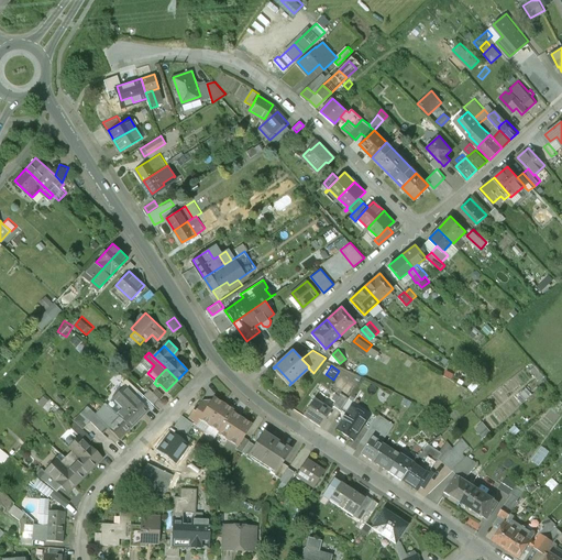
[(138,397),(125,386),(117,395),(120,398),(129,407),(119,417),(131,428),(149,408),(138,397)]
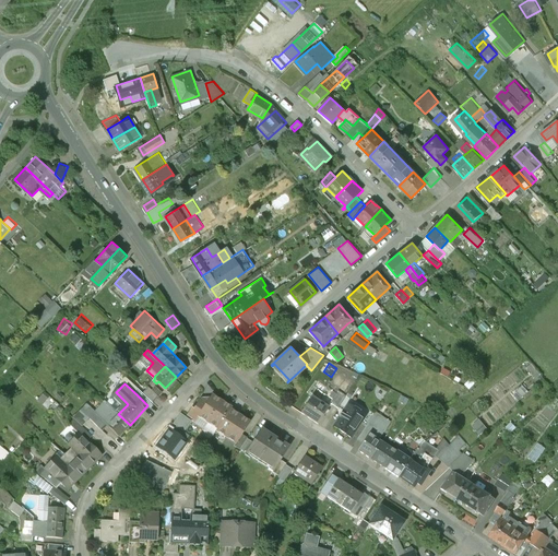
[(158,394),(150,386),(143,392),(152,400),(158,394)]
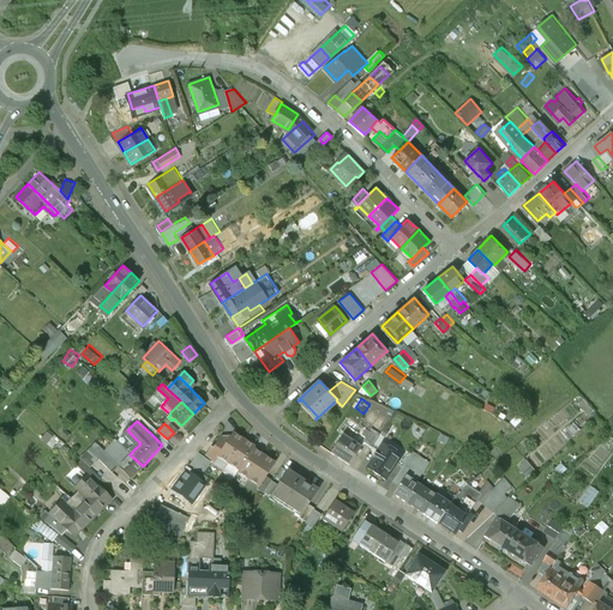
[(43,436),(49,440),(55,432),(50,427),(43,436)]
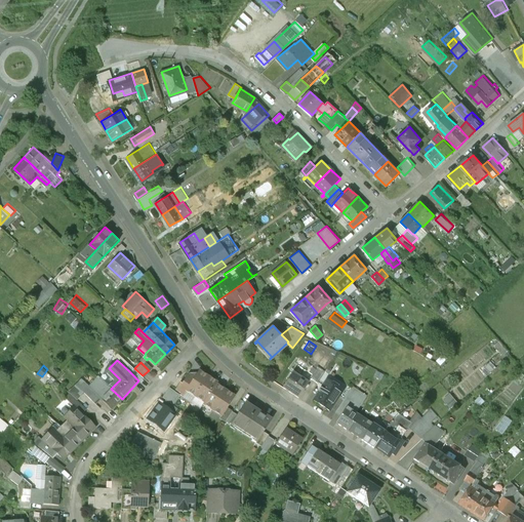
[(134,368),(132,366),(128,370),(138,380),(143,375),(134,368)]
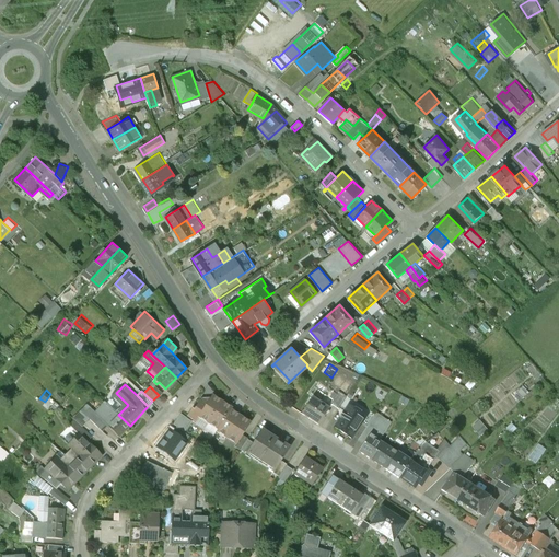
[(350,391),(339,407),(345,410),(352,398),(356,394),(350,391)]
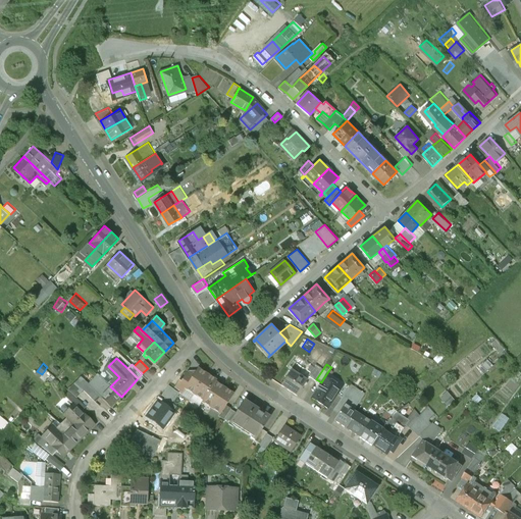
[(111,369),(108,373),(99,366),(94,371),(97,373),(110,386),(119,377),(111,369)]
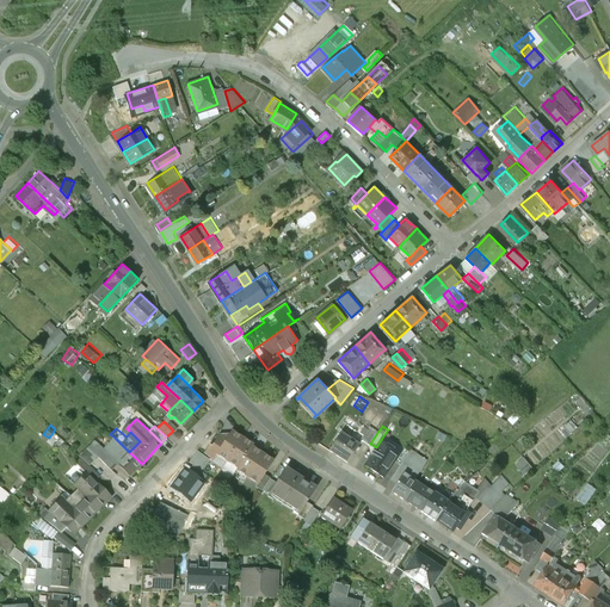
[(233,428),(227,438),(220,433),(213,445),(210,443),(204,451),(214,457),(217,453),(228,459),(244,437),(238,433),(239,433),(233,428)]
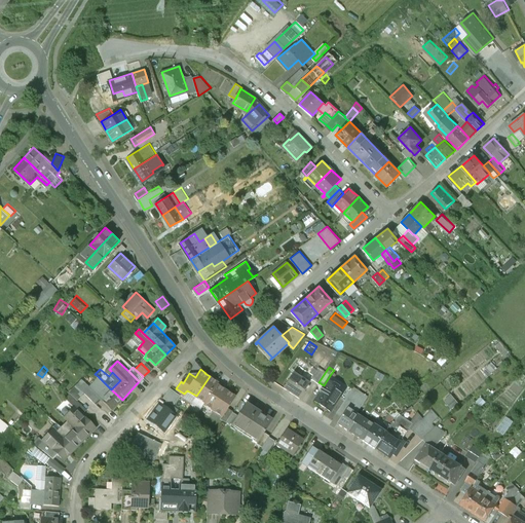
[(309,382),(294,372),(285,387),(299,397),(309,382)]
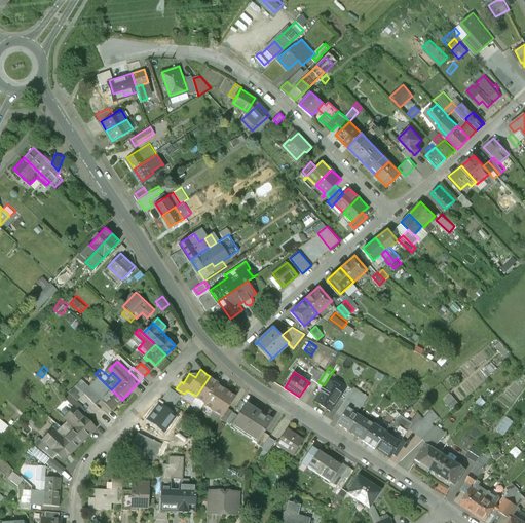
[(346,384),(331,374),(324,385),(314,400),(330,410),(339,396),(346,385),(346,384)]
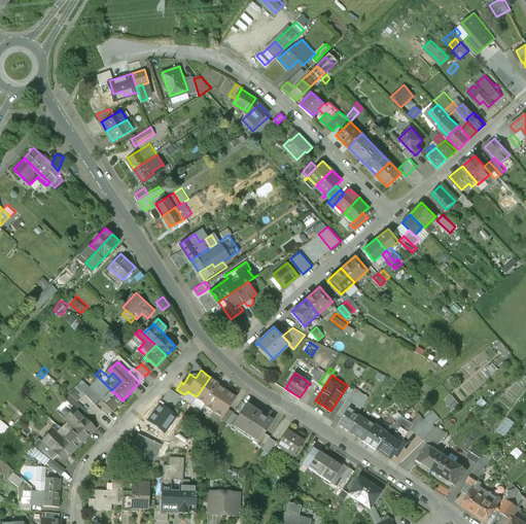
[(111,390),(98,377),(95,380),(99,384),(93,391),(90,388),(84,393),(93,402),(103,390),(107,394),(111,390)]
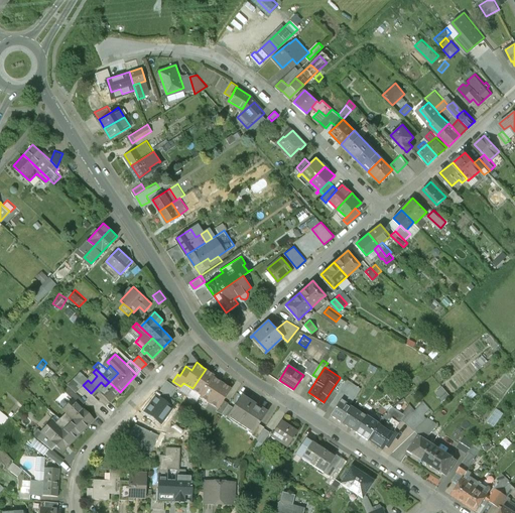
[(206,369),(192,388),(202,394),(214,376),(215,375),(210,371),(210,372),(206,369)]
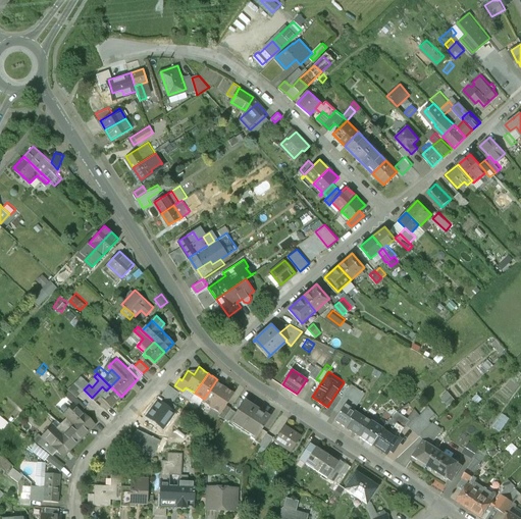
[(520,380),(512,375),(500,395),(510,402),(514,396),(520,399),(520,380)]
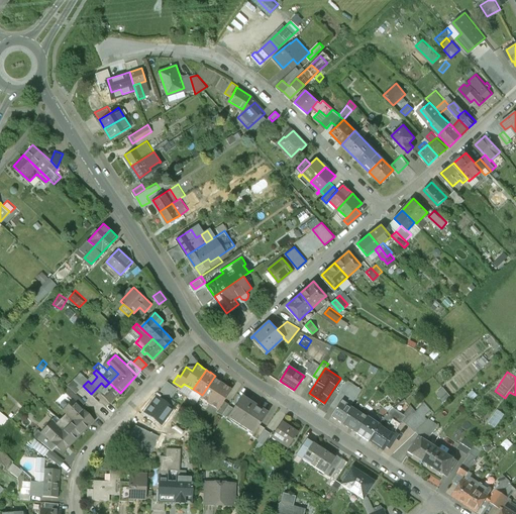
[(202,395),(200,397),(209,403),(222,383),(218,381),(218,380),(214,377),(202,395)]
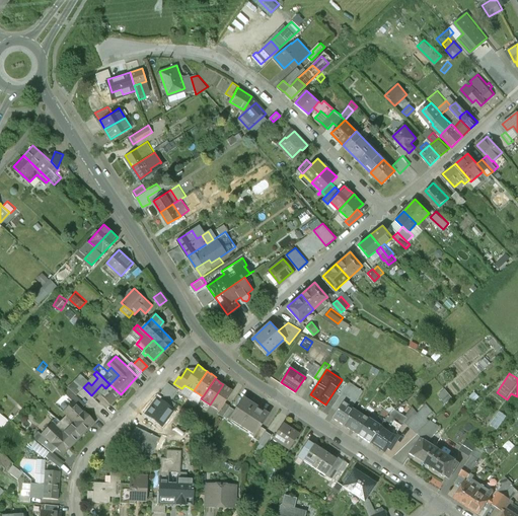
[(342,380),(335,390),(340,393),(347,383),(342,380)]
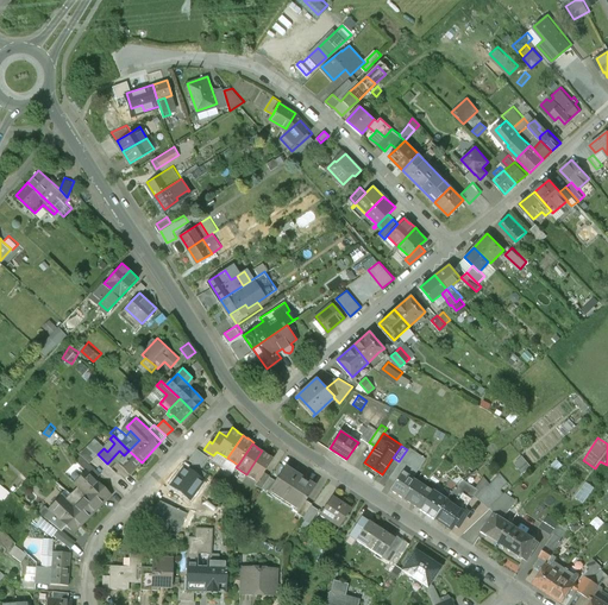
[(208,457),(198,448),(193,453),(205,462),(208,457)]
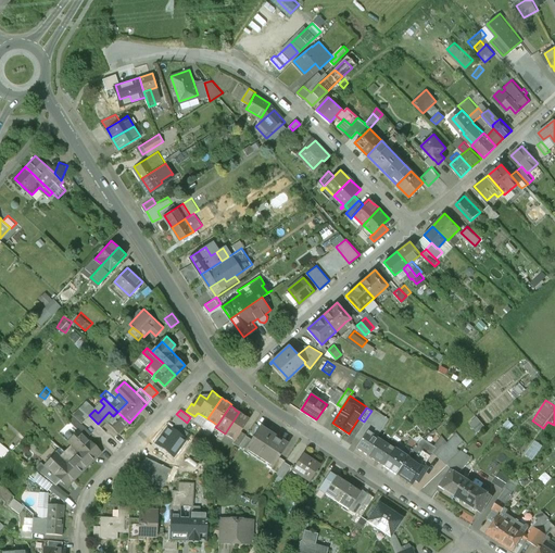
[(113,416),(108,422),(120,432),(129,423),(117,412),(113,416)]
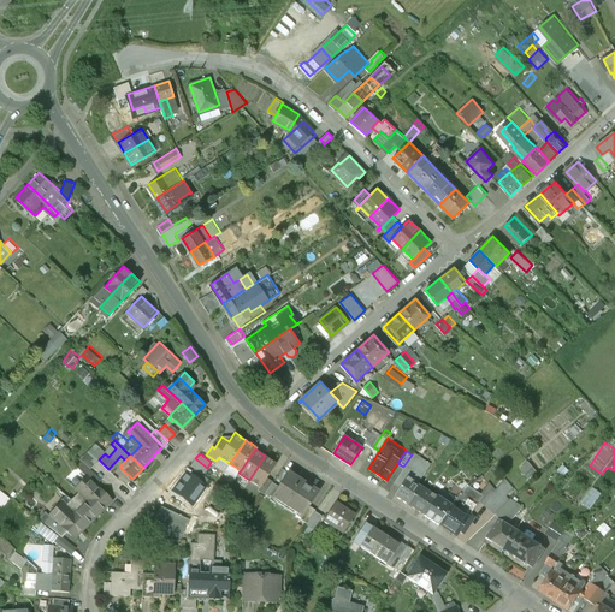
[(265,456),(249,480),(260,487),(267,477),(276,463),(270,458),(270,459),(265,456)]
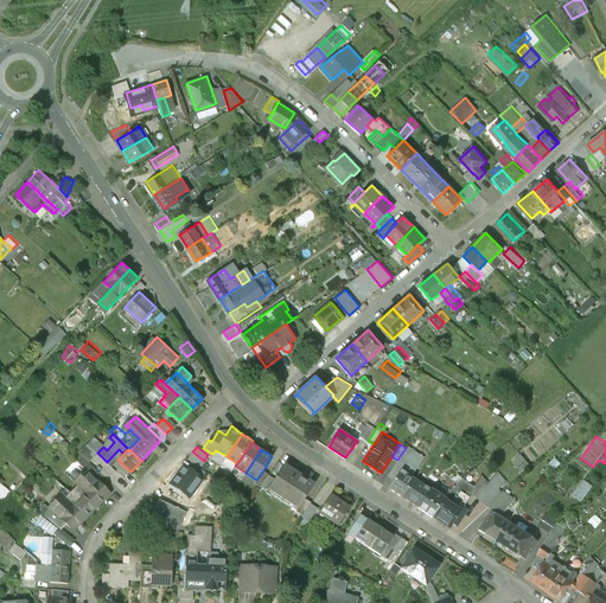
[(204,461),(192,451),(187,457),(199,467),(204,461)]
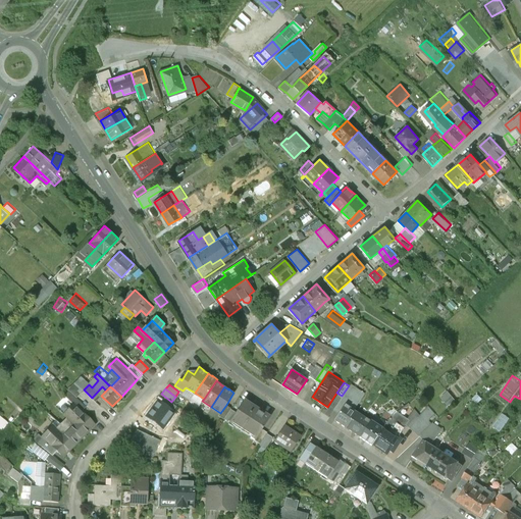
[(452,390),(445,394),(450,403),(458,399),(452,390)]
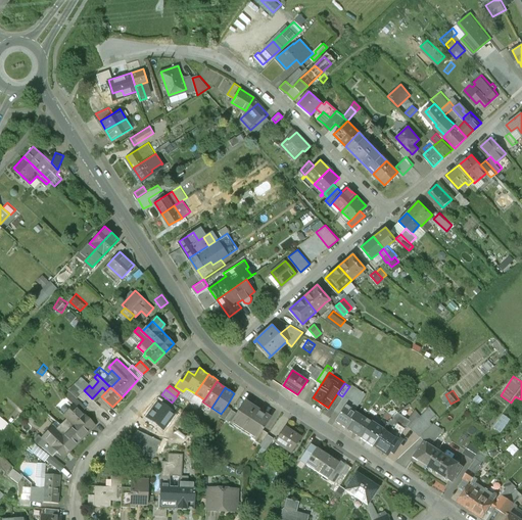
[(87,407),(70,391),(65,395),(75,405),(82,412),(87,407)]
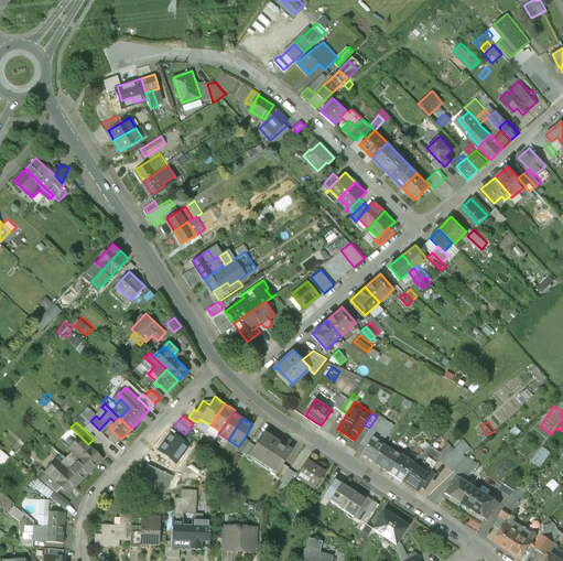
[(291,450),(263,432),(248,456),(275,474),(283,463),(291,450)]
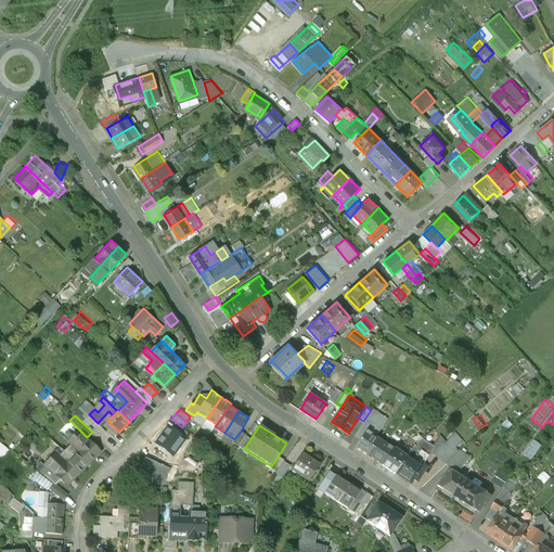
[(87,437),(79,429),(69,440),(72,443),(64,450),(84,469),(100,450),(87,437)]
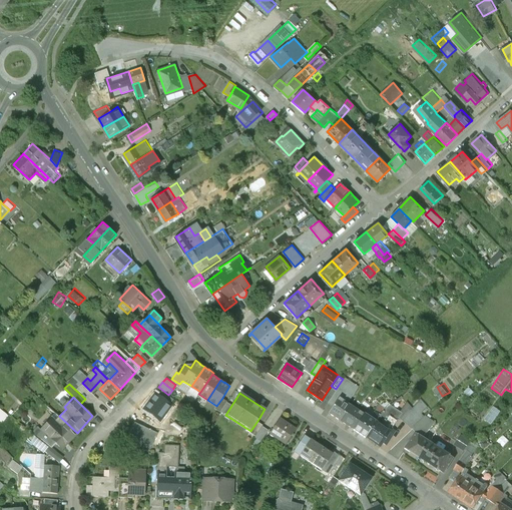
[(335,399),(332,405),(334,406),(330,413),(341,420),(351,405),(340,397),(338,401),(335,399)]
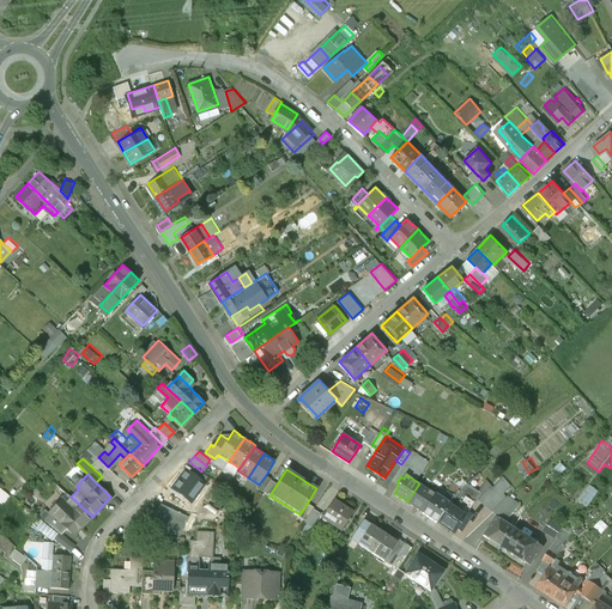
[(503,474),(479,500),(492,511),(494,510),(508,497),(501,492),(510,483),(503,474)]
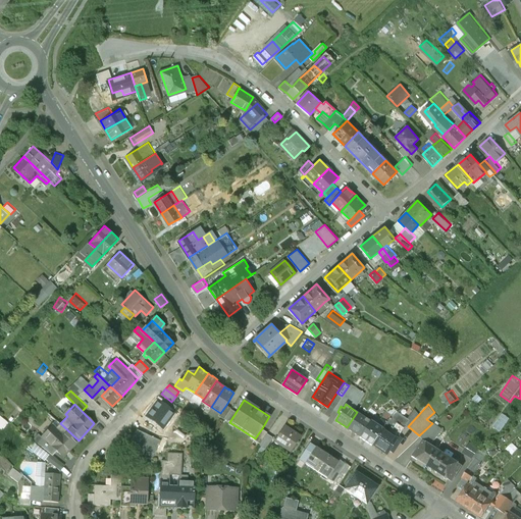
[(226,405),(220,413),(218,415),(223,419),(231,408),(226,405)]
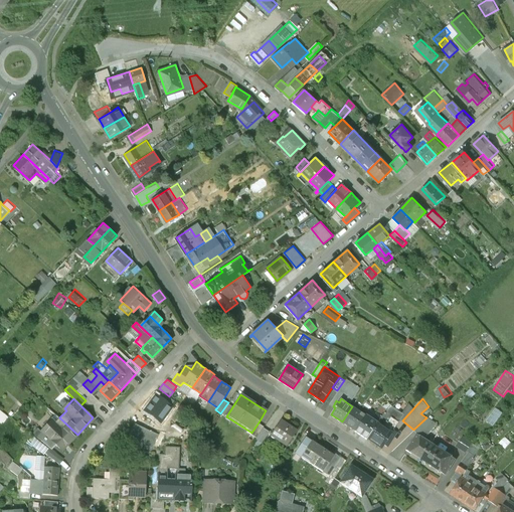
[(372,403),(367,400),(363,406),(366,409),(368,406),(370,408),(372,403)]
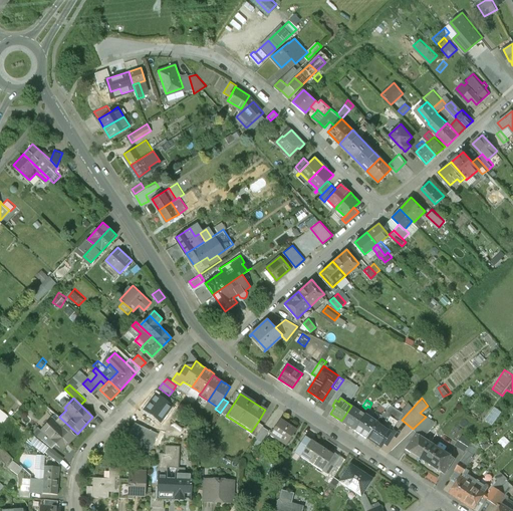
[(381,405),(375,412),(380,415),(382,411),(386,409),(381,405)]
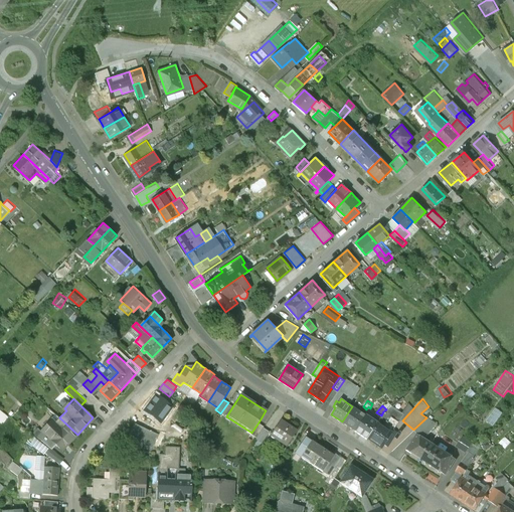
[(497,405),(489,418),(495,422),(504,409),(497,405)]
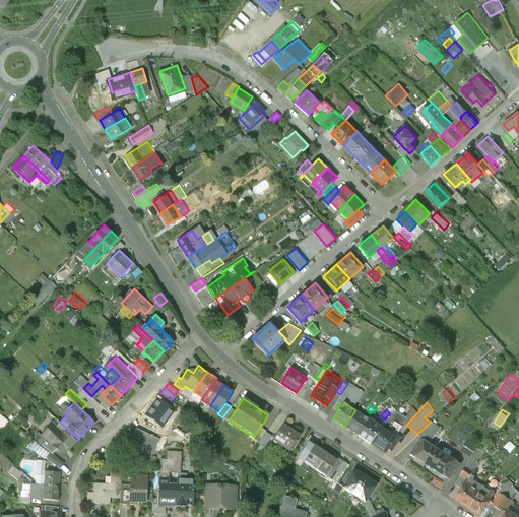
[(369,418),(355,410),(345,426),(359,435),(369,418)]
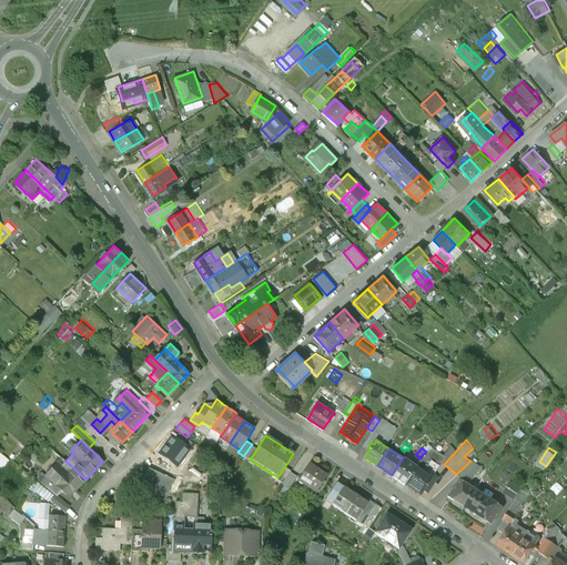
[(421,458),(405,483),(422,494),(424,490),(427,492),(438,476),(434,473),(445,456),(432,449),(426,452),(423,454),(421,458)]
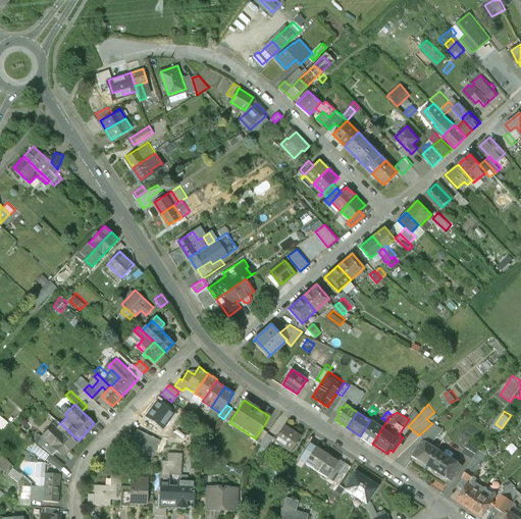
[(377,425),(370,420),(360,436),(372,444),(386,421),(381,418),(377,425)]
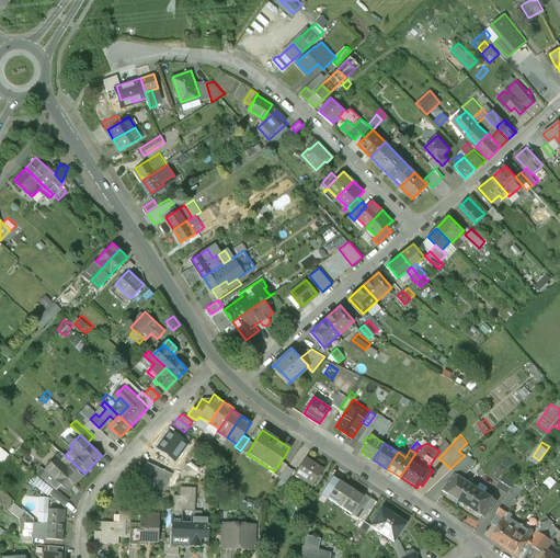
[(465,455),(452,467),(456,471),(464,476),(478,460),(466,453),(465,455)]
